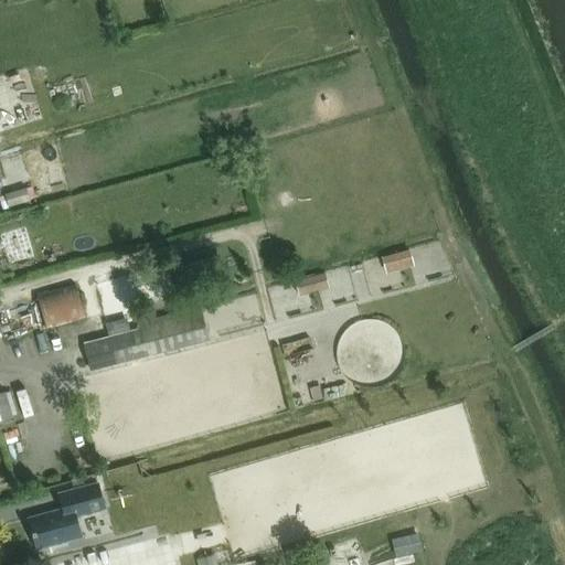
[(24,188),(4,193),(8,208),(29,202),(24,188)]
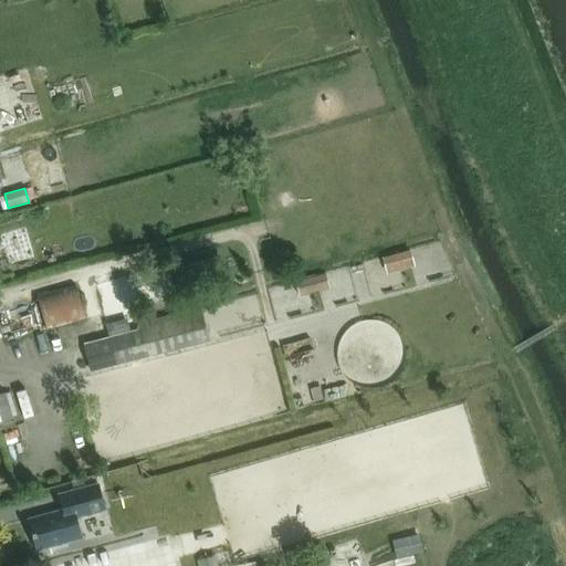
[(410,250),(383,258),(387,274),(415,266),(410,250)]
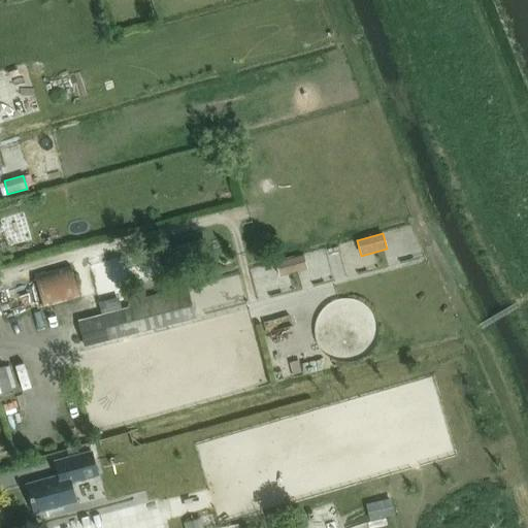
[(285,275),(312,266),(308,252),(281,261),(285,275)]
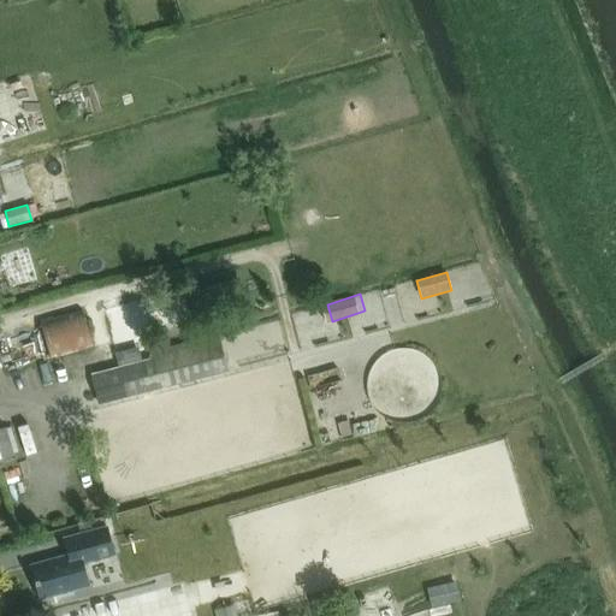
[(81,313),(40,324),(48,356),(89,344),(81,313)]
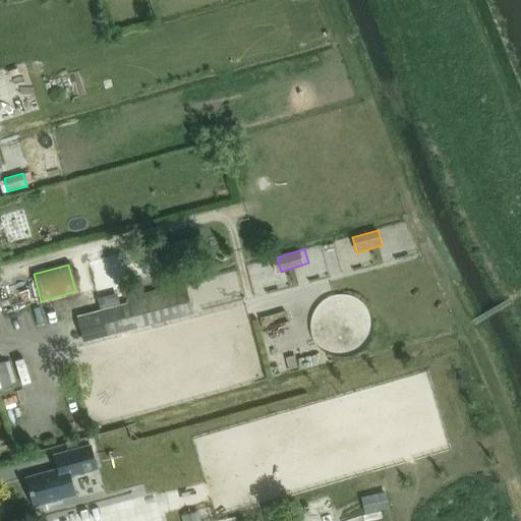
[(83,343),(193,315),(186,285),(129,299),(130,303),(77,316),(83,343)]
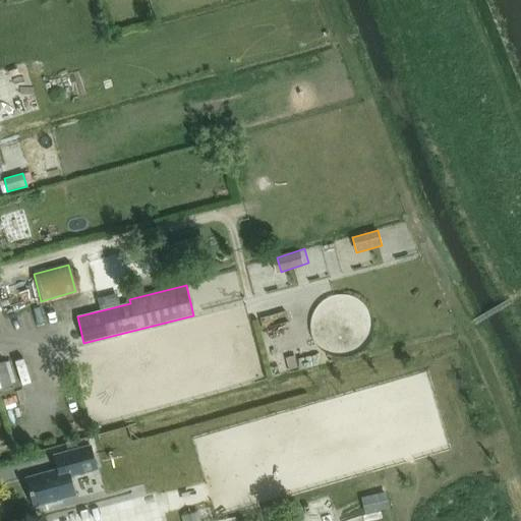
[(4,359),(0,360),(0,386),(11,384),(4,359)]
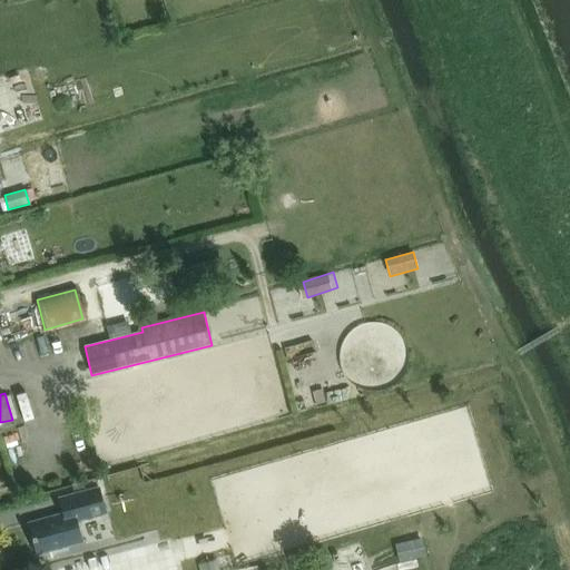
[(60,499),(64,514),(29,523),(38,554),(82,542),(78,521),(107,514),(100,488),(60,499)]
